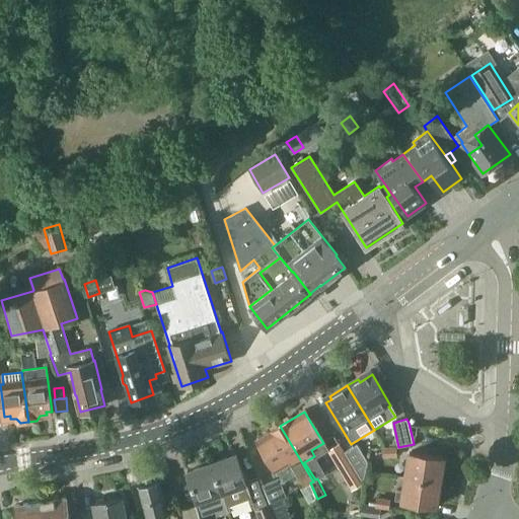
[(291,463),(304,487),(301,489),(309,503),(317,499),(310,483),(313,482),(280,426),(256,440),(276,472),(291,463)]
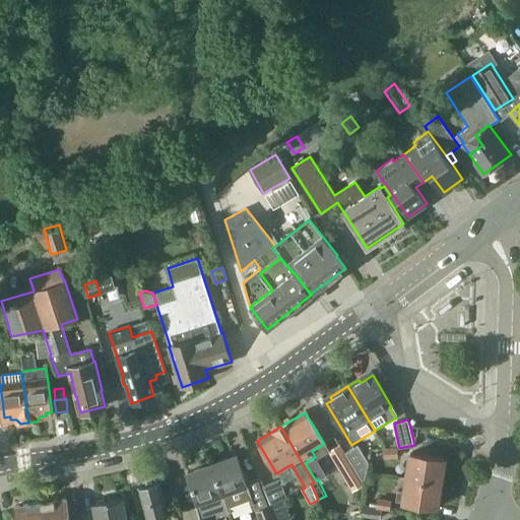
[(365,482),(346,452),(340,444),(329,451),(352,491),(366,483),(365,482)]
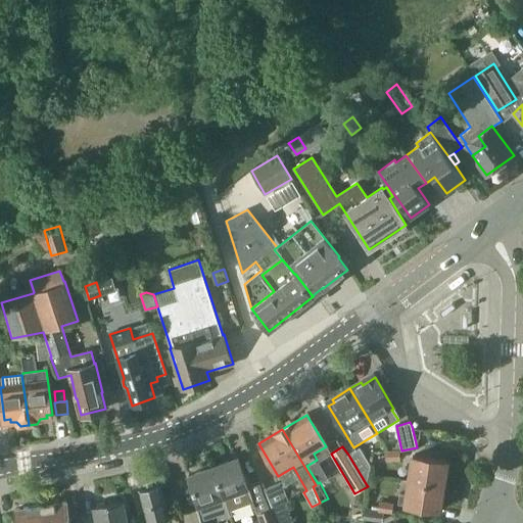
[(360,447),(348,455),(367,485),(371,465),(360,447)]
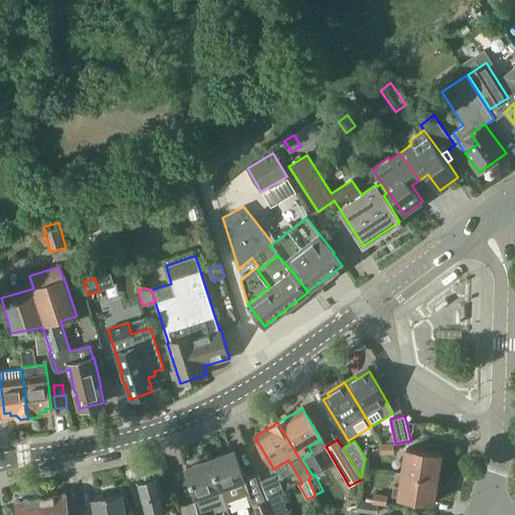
[(394,443),(380,444),(380,454),(394,453),(394,443)]
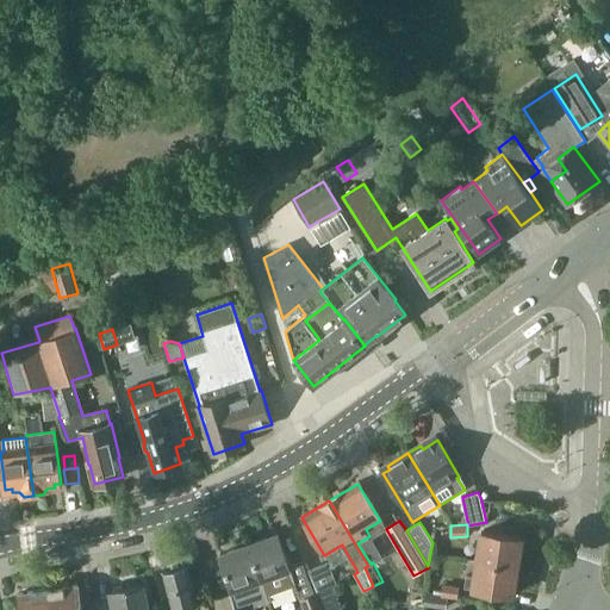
[(278,533),(247,545),(265,593),(267,593),(269,599),(298,589),(278,533)]
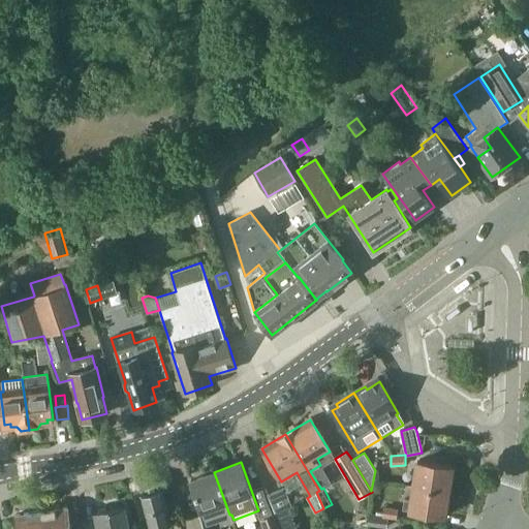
[(453,467),(416,462),(413,488),(448,493),(453,467)]
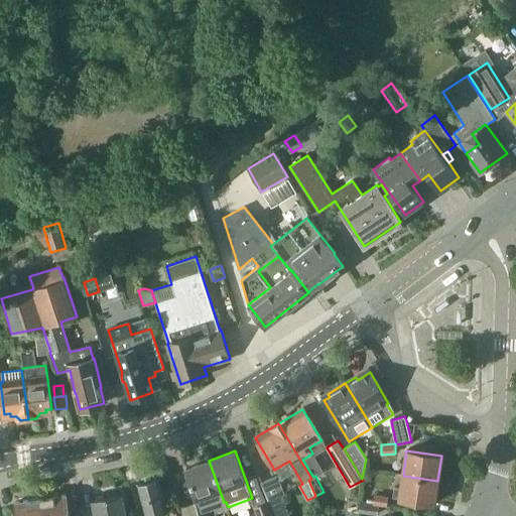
[(228,507),(226,502),(224,502),(209,461),(186,469),(203,511),(219,505),(220,509),(228,507)]
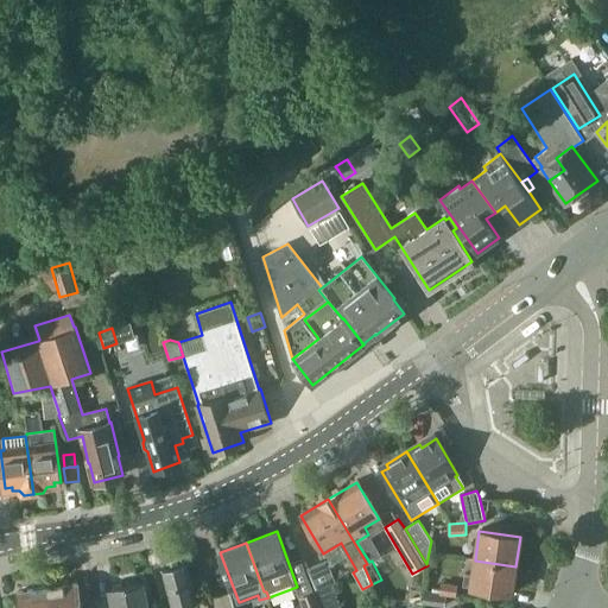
[(475,561),(473,577),(464,576),(462,588),(511,595),(515,567),(475,561)]
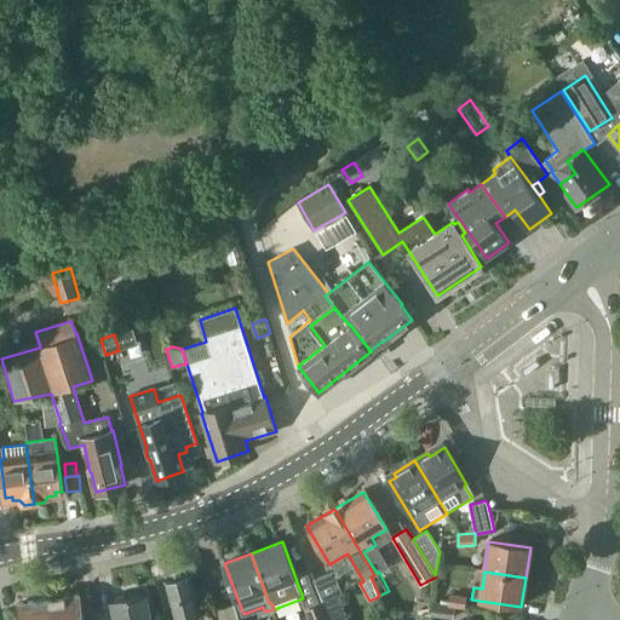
[(202,619),(202,615),(191,575),(167,581),(176,619),(182,619),(185,619),(202,619)]
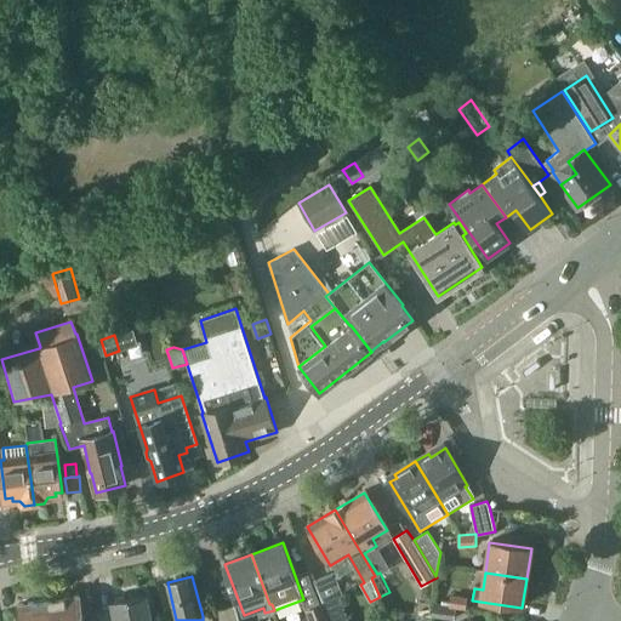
[(113,602),(117,620),(151,620),(146,594),(141,596),(140,593),(127,596),(129,598),(113,602)]
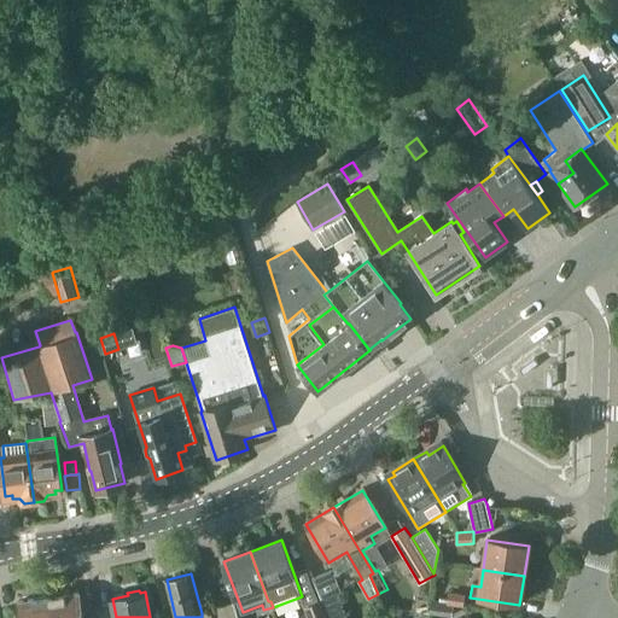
[(449,592),(448,601),(448,605),(454,605),(464,606),(466,594),(449,592)]
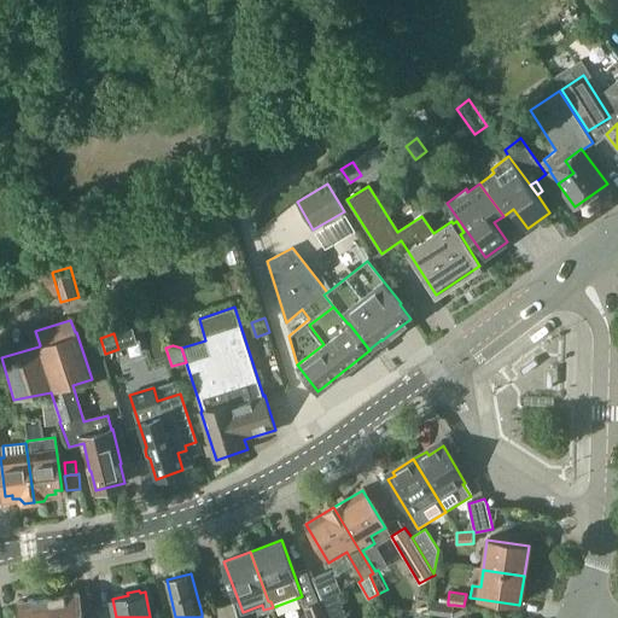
[(82,617),(80,593),(47,596),(51,617),(82,617)]
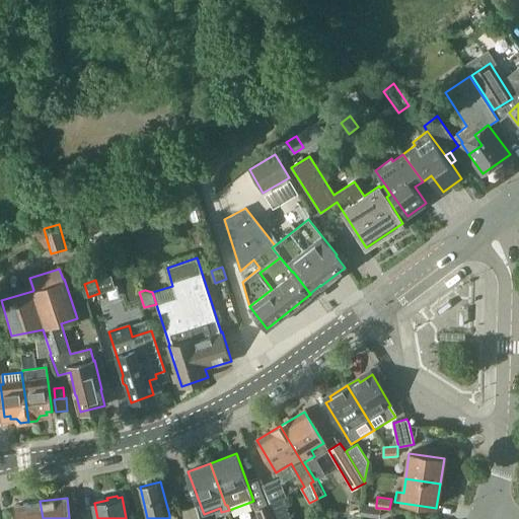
[(292,518),(284,498),(268,504),(274,518),(292,518)]
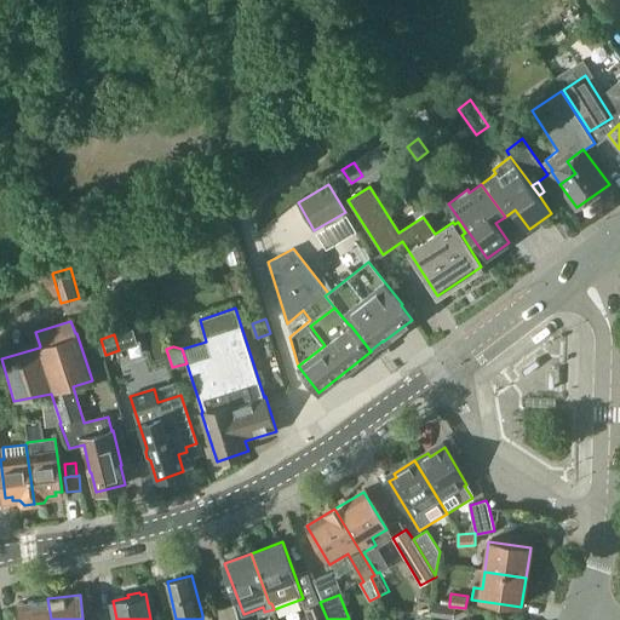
[(51,619),(47,598),(19,603),(22,619),(51,619)]
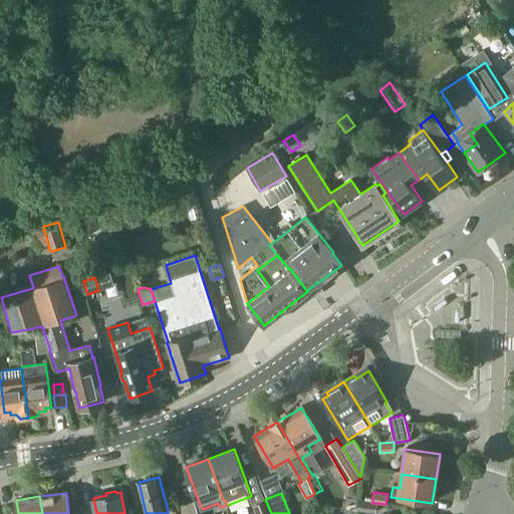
[(271,513),(265,499),(254,504),(257,513),(271,513)]
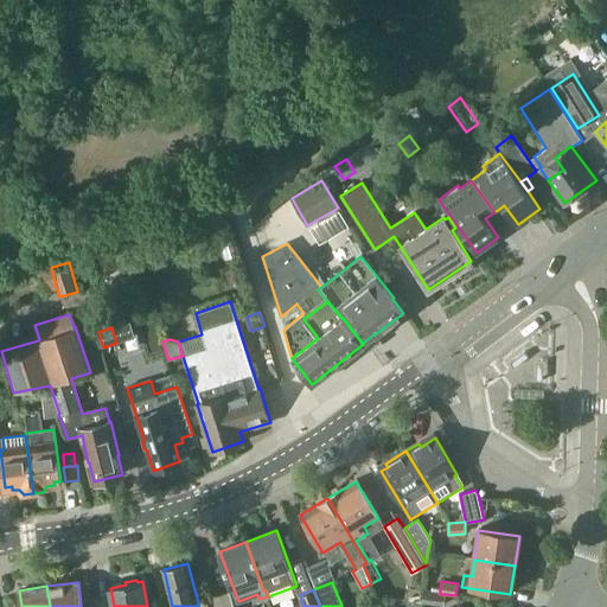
[(440,594),(440,590),(425,589),(422,604),(445,606),(446,594),(440,594)]
